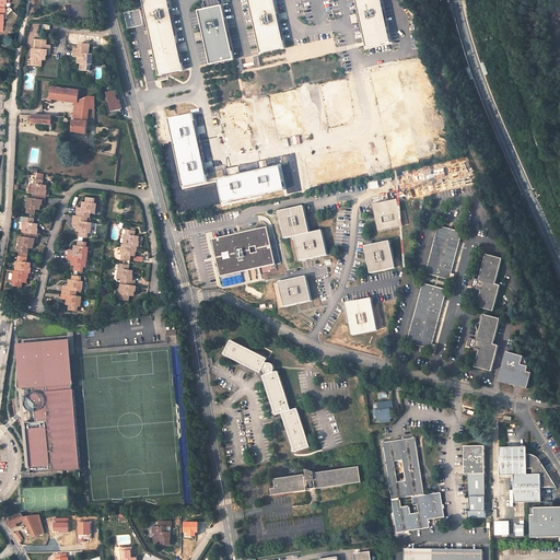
[(168,0),(143,0),(159,73),(184,69),(168,0)]
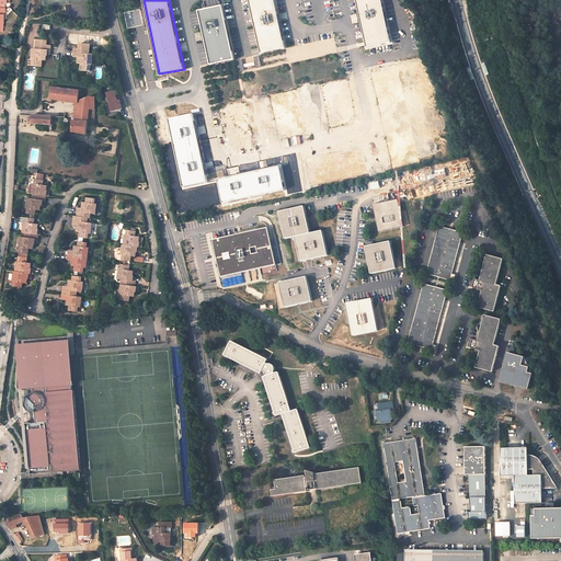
[(285,46),(274,0),(249,0),(261,52),(285,46)]
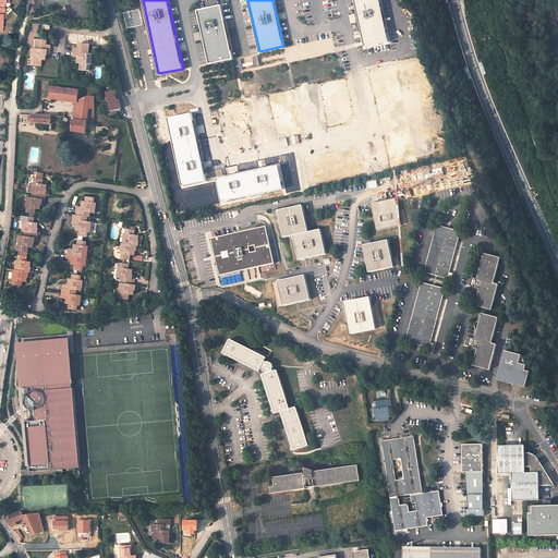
[(388,39),(379,0),(354,0),(365,45),(388,39)]
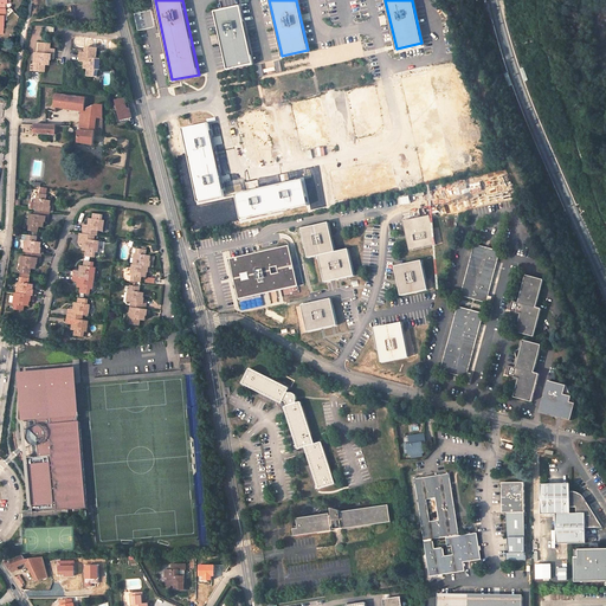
[(256,65),(242,6),(217,12),(230,71),(256,65)]
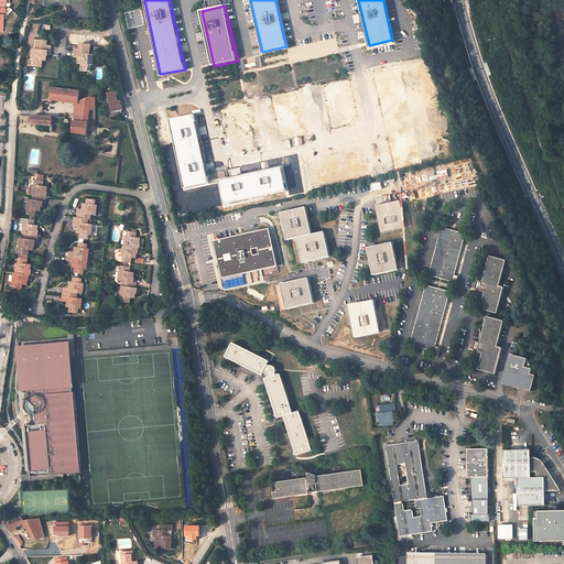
[(49,41),(36,40),(35,50),(32,50),(31,60),(33,60),(32,66),(42,67),(43,61),(47,61),(47,55),(51,55),(52,46),(47,45),(49,41)]
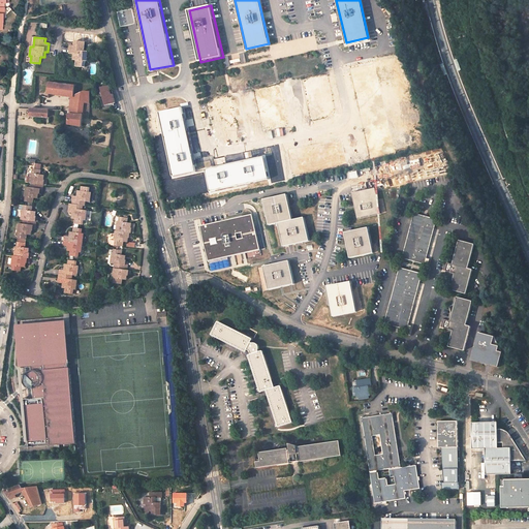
[(86,42),(74,41),(74,47),(70,45),(69,54),(73,55),(72,60),(76,61),(75,66),(84,67),(85,61),(87,61),(88,52),(85,52),(86,42)]
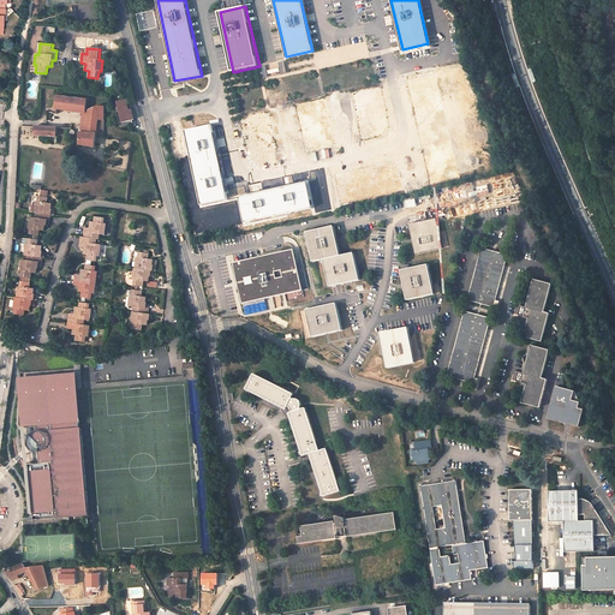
[(72,99),(58,96),(55,108),(84,113),(82,133),(81,132),(81,144),(95,147),(96,136),(103,137),(105,107),(99,107),(87,112),(88,100),(72,99)]
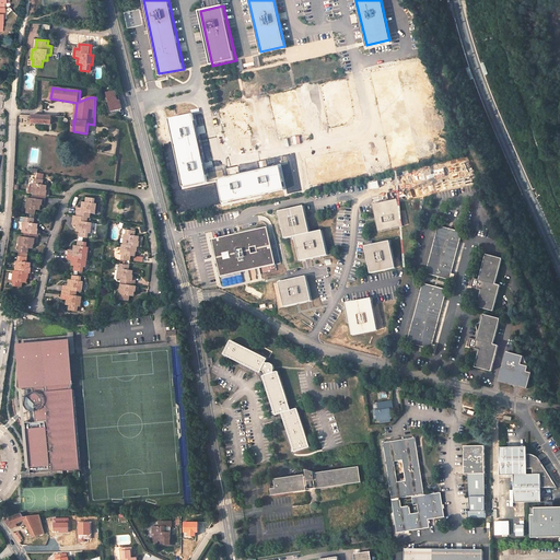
[(112,102),(114,111),(121,109),(119,100),(112,102)]
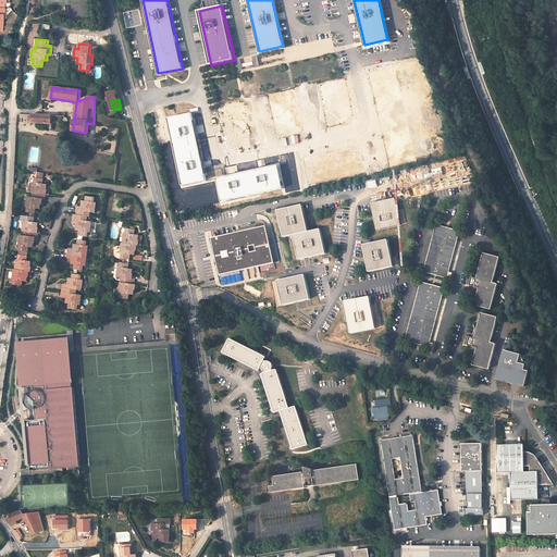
[(190,110),(169,114),(184,184),(207,178),(190,110)]
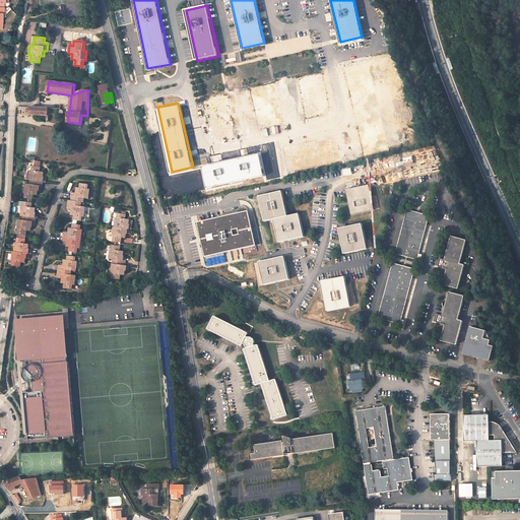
[(49,109),(29,108),(29,114),(49,116),(49,109)]
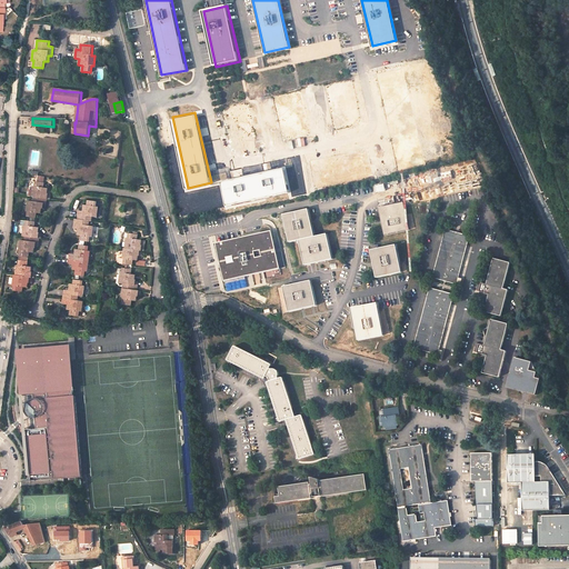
[(281,166),(221,179),(227,205),(287,191),(281,166)]
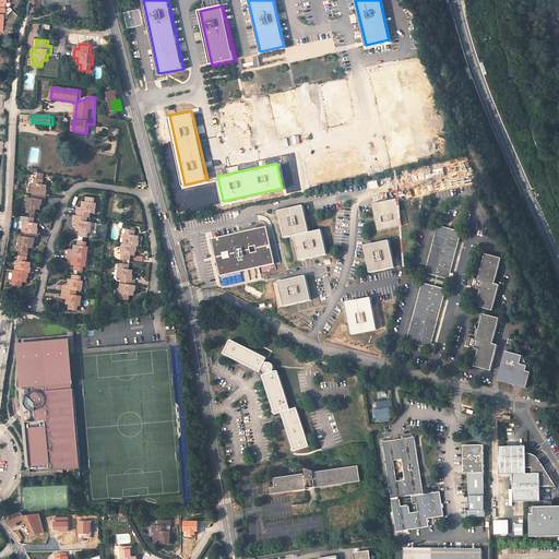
[(44,185),(44,179),(35,179),(34,183),(32,183),(31,193),(32,193),(46,195),(49,195),(50,191),(47,191),(48,186),(44,185)]
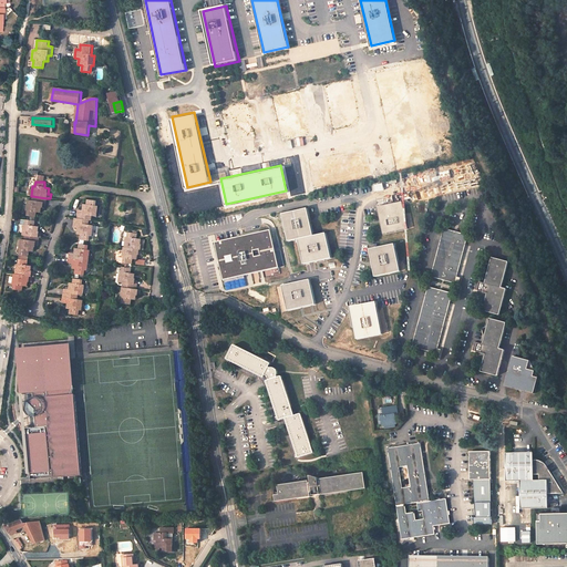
[(35,217),(37,212),(41,213),(42,208),(43,208),(43,206),(45,206),(47,198),(32,196),(32,200),(28,200),(27,210),(28,212),(27,216),(30,216),(35,217)]
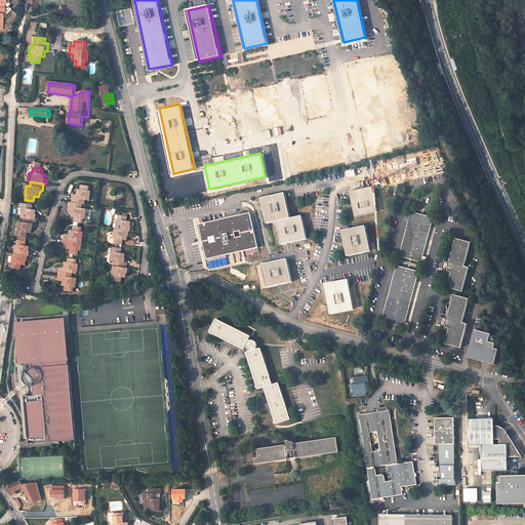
[(90,187),(81,186),(81,190),(77,189),(76,195),(72,194),(71,202),(83,204),(85,204),(85,200),(90,200),(91,191),(89,191),(90,187)]
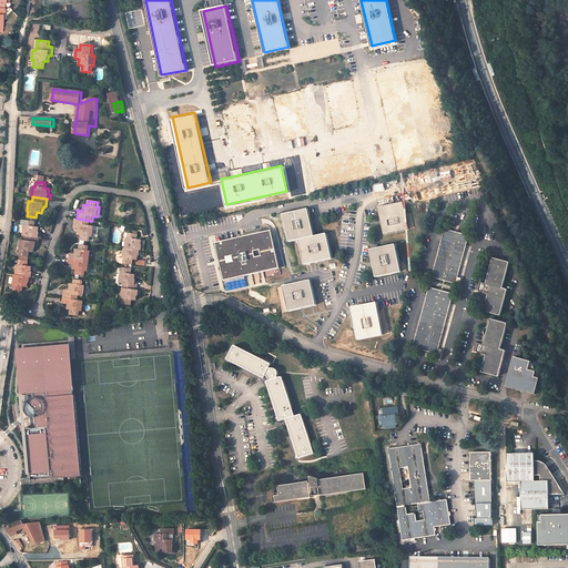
[(377,208),(384,235),(408,231),(402,202),(377,208)]
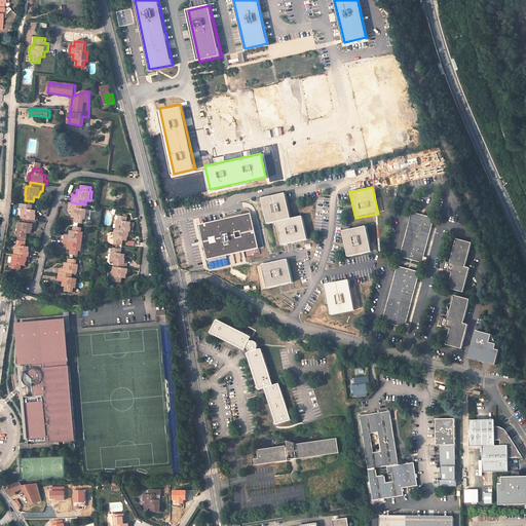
[(284,193),(261,198),(267,224),(275,222),(280,246),(306,239),(301,217),(290,219),(284,193)]
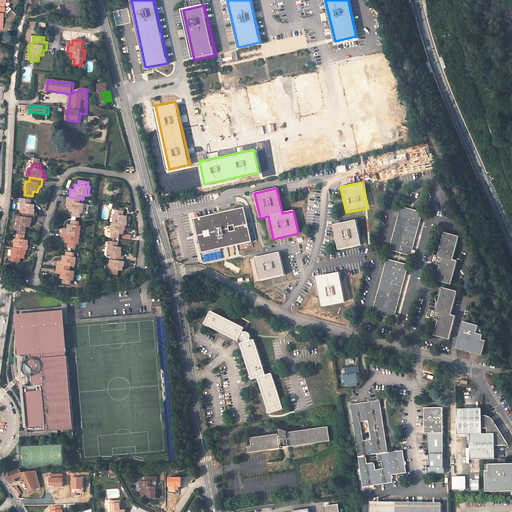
[(85,204),(80,203),(81,199),(69,197),(67,197),(66,205),(71,205),(70,211),(73,211),(73,216),(76,217),(81,218),(82,213),(84,213),(85,204)]
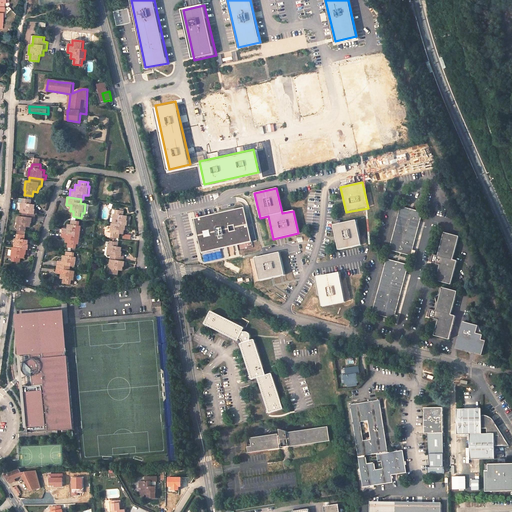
[(38,210),(35,210),(35,205),(31,205),(32,200),(27,199),(23,199),(23,204),(21,204),(20,212),(23,213),(36,215),(37,215),(38,210)]
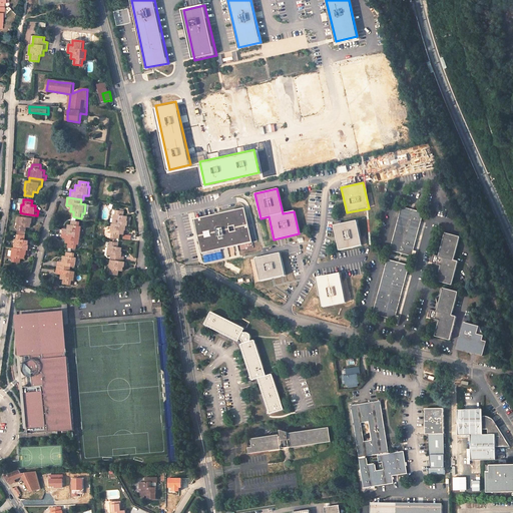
[(115,215),(114,215),(112,223),(130,226),(130,222),(127,221),(128,217),(124,216),(124,212),(116,210),(115,215)]
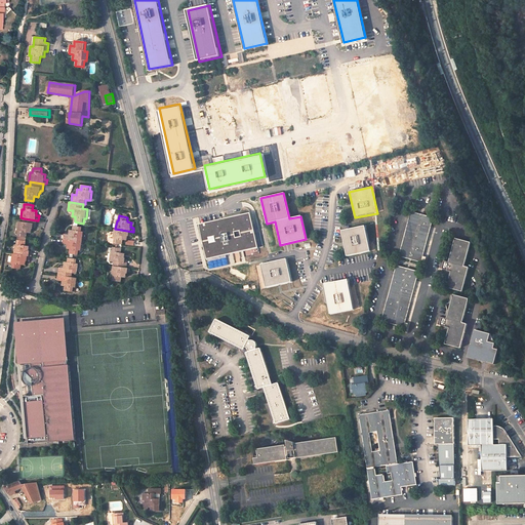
[(416,216),(410,215),(406,235),(402,240),(399,258),(409,261),(410,263),(417,264),(421,244),(425,239),(429,220),(417,218),(416,216)]
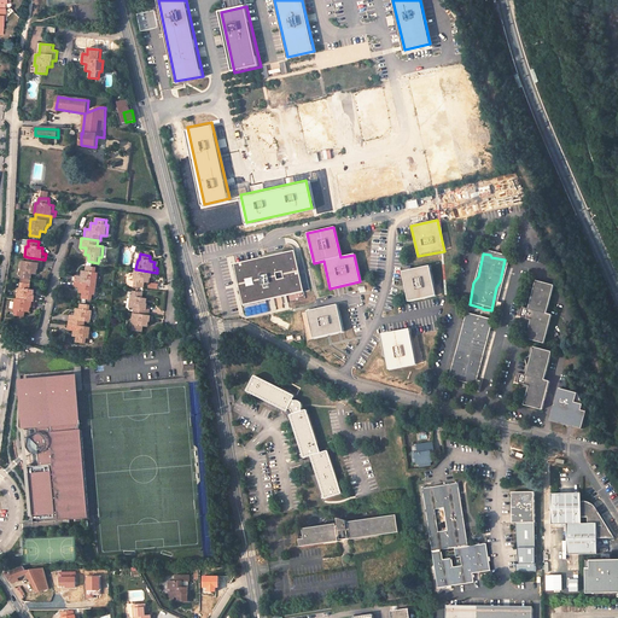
[(28,262),(22,261),(21,273),(22,273),(22,278),(25,278),(31,279),(31,274),(38,275),(38,269),(39,269),(39,267),(42,268),(44,260),(28,257),(28,262)]
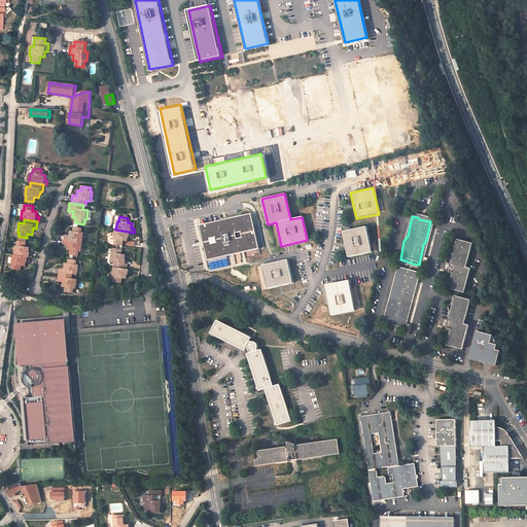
[(240,220),(206,227),(213,262),(247,254),(240,220)]
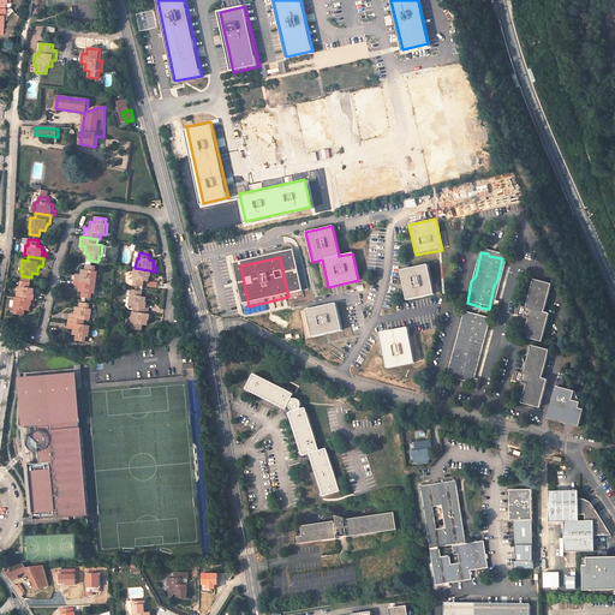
[(81,275),(76,274),(75,280),(96,282),(97,272),(96,272),(96,267),(90,266),(87,266),(85,270),(82,269),(81,275)]
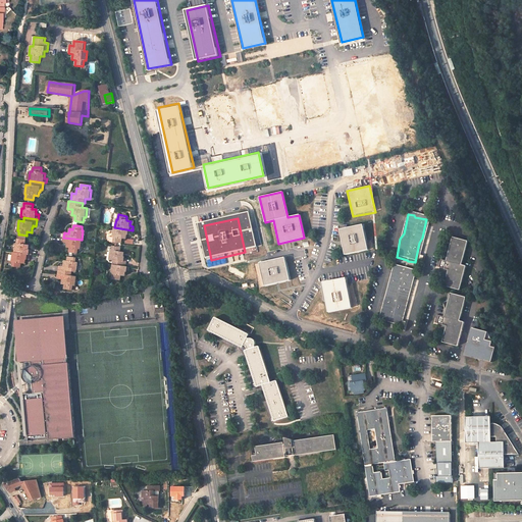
[(363,225),(340,230),(345,255),(368,251),(363,225)]
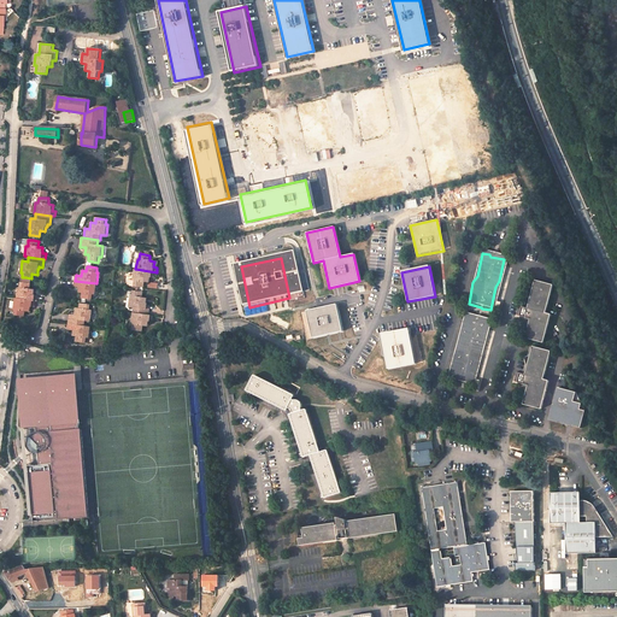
[(144,287),(145,282),(150,283),(151,277),(154,277),(154,271),(135,269),(134,269),(133,280),(134,280),(134,286),(139,286),(142,287),(144,287)]
